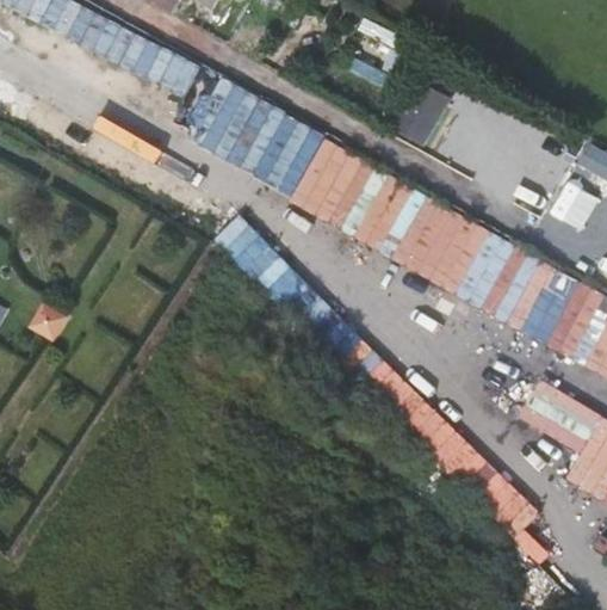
[(136,0),(167,18),(177,0),(136,0)]
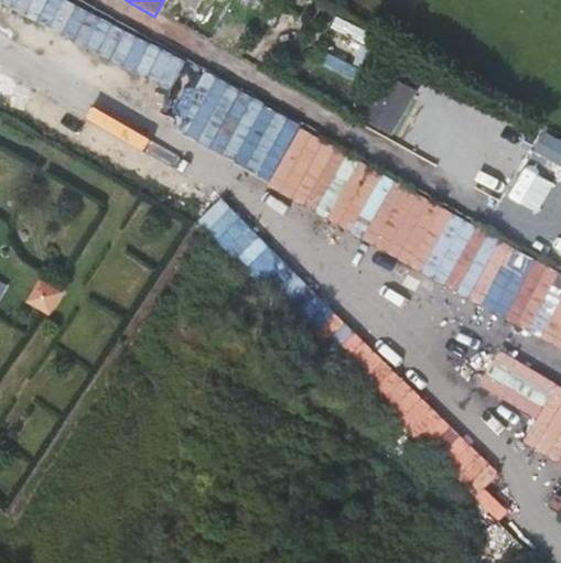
[(390,134),(416,90),(389,76),(365,120),(390,134)]
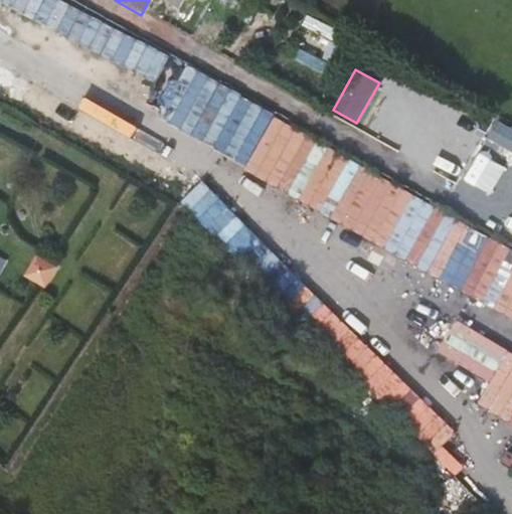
[(416,351),(468,262),(422,236),(371,326),(416,351)]
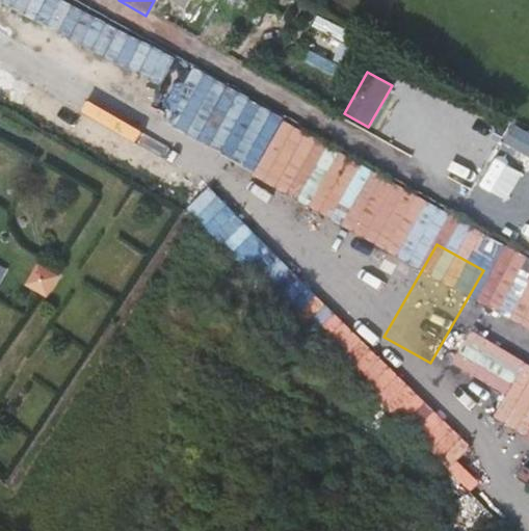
[(25,287),(48,296),(57,273),(34,264),(25,287)]
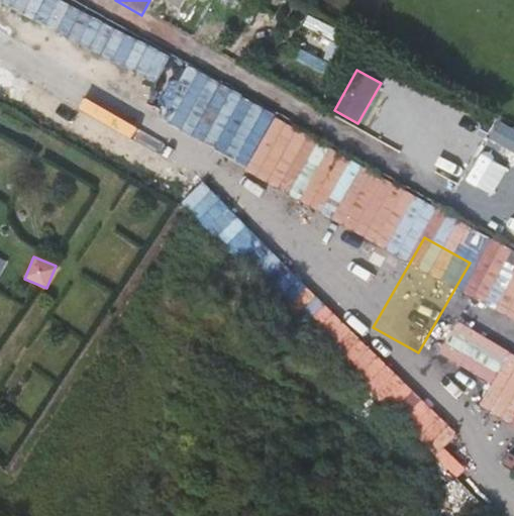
[(513,288),(512,287),(463,378),(506,403),(513,389),(513,288)]
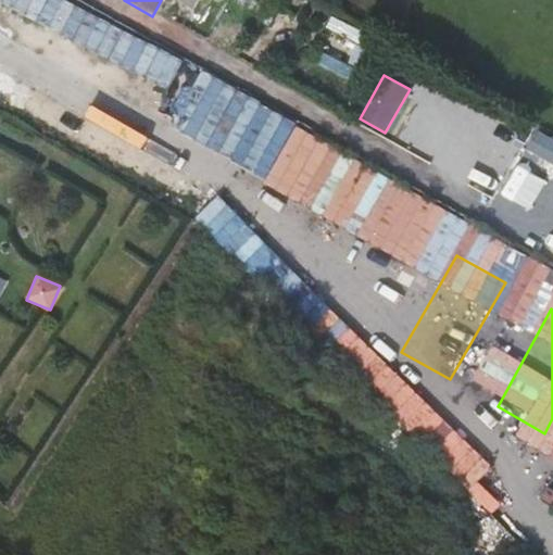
[(473,487),(492,466),(349,329),(329,350),(473,487)]
